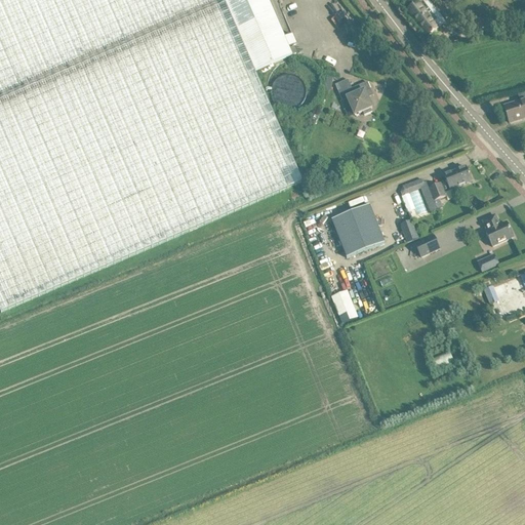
[(285,38),(268,0),(0,0),(0,311),(1,313),(303,183),(255,73),(293,56),(289,47),(296,44),(292,35),(285,38)]
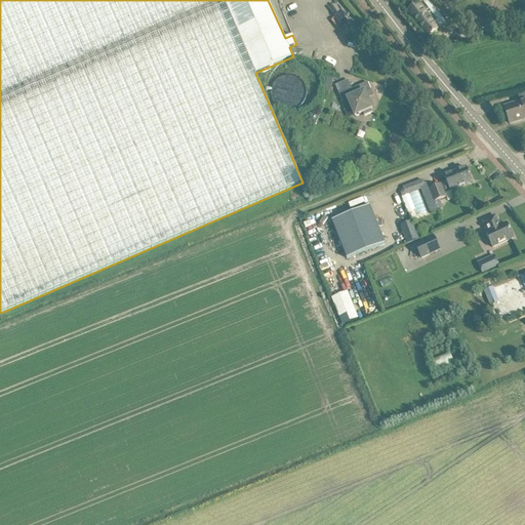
[(438,21),(433,13),(428,16),(417,3),(407,10),(428,37),(436,31),(438,29),(434,24),(438,21)]
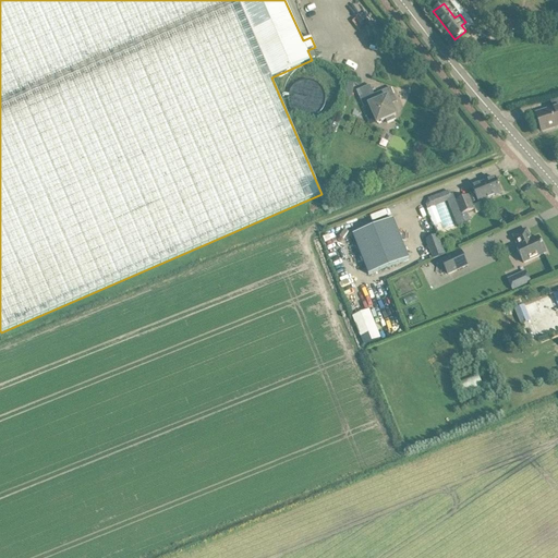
[(518,29),(514,14),(493,20),(496,35),(518,29)]
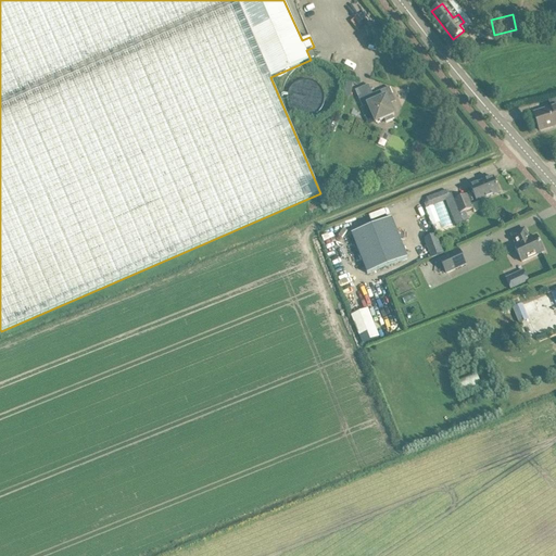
[(346,83),(344,93),(352,95),(354,84),(346,83)]
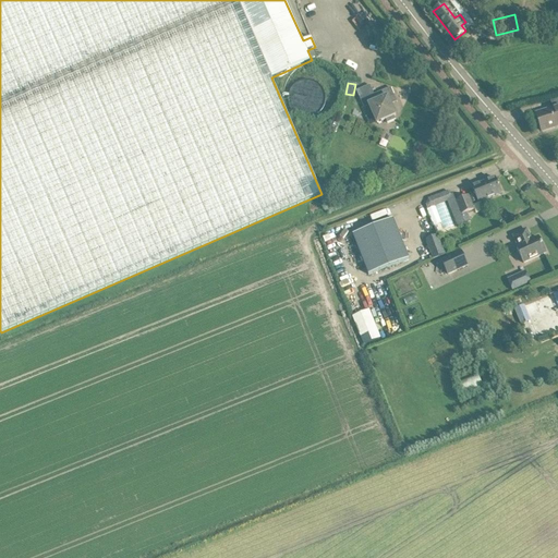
[(396,116),(388,98),(395,96),(390,87),(374,95),(370,85),(356,91),(364,108),(370,106),(373,116),(373,118),(374,120),(376,121),(377,123),(386,120),(387,123),(396,120),(393,116),(396,116)]
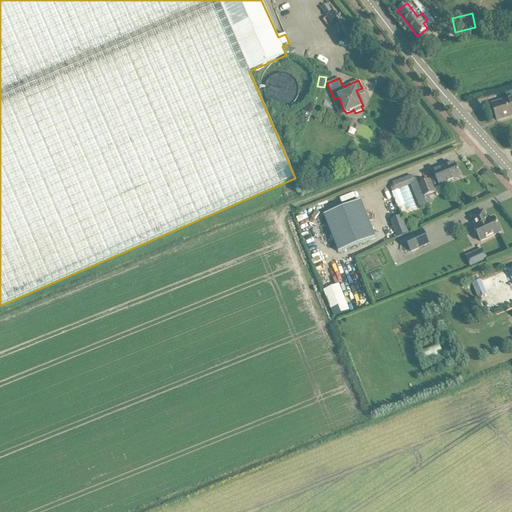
[(511,115),(511,98),(492,105),(497,120),(511,115)]
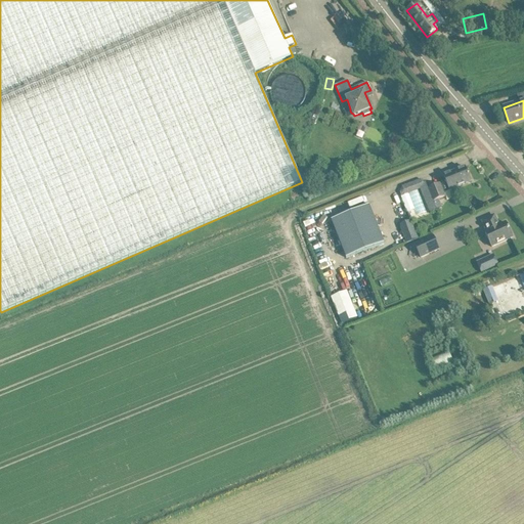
[(471,181),(465,167),(443,176),(449,190),(471,181)]
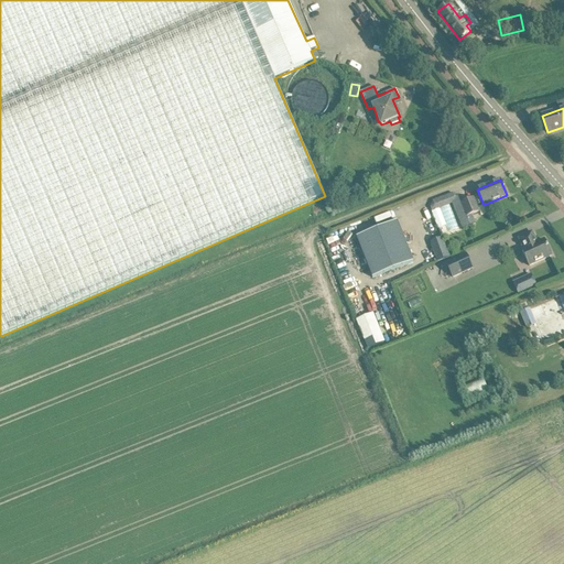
[(479,212),(473,197),(461,203),(466,217),(479,212)]
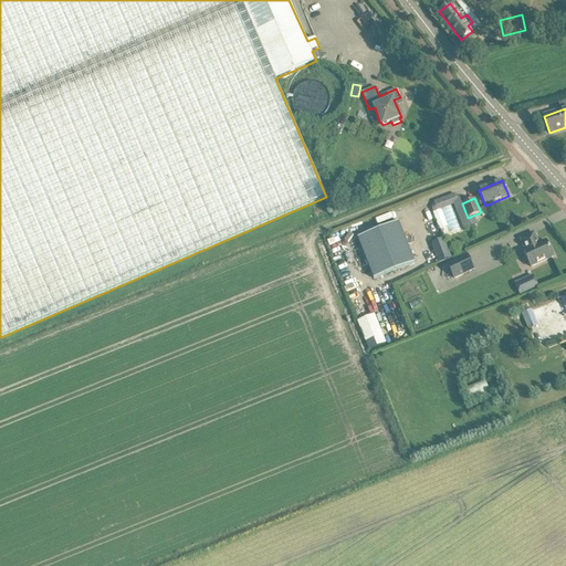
[(374,280),(416,263),(399,222),(358,238),(374,280)]
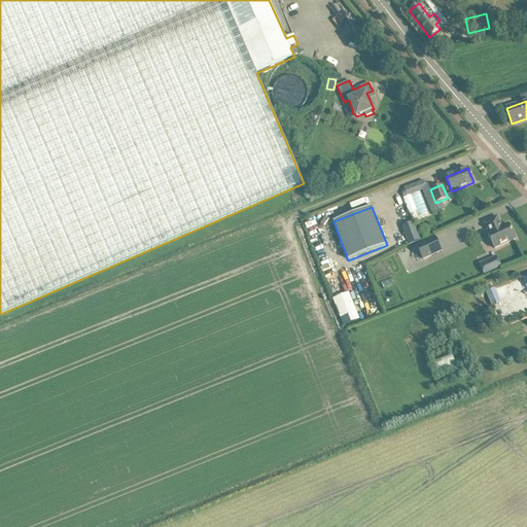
[(516,239),(508,224),(502,227),(497,217),(485,222),(489,233),(488,234),(494,249),(516,239)]
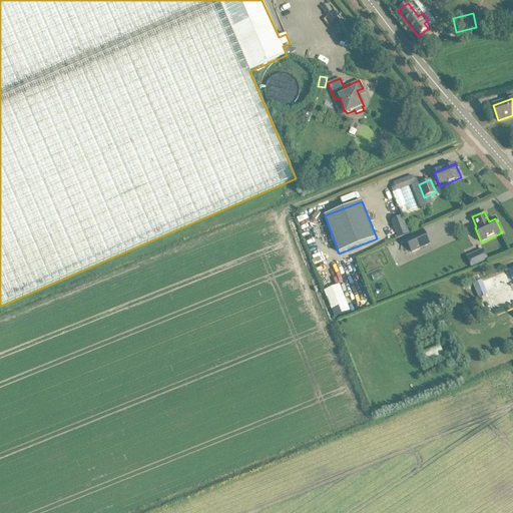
[(407,233),(400,215),(390,219),(397,237),(407,233)]
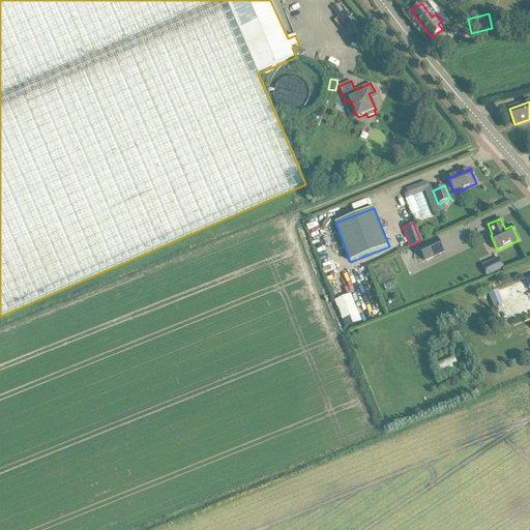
[(438,240),(419,249),(424,262),(444,254),(438,240)]
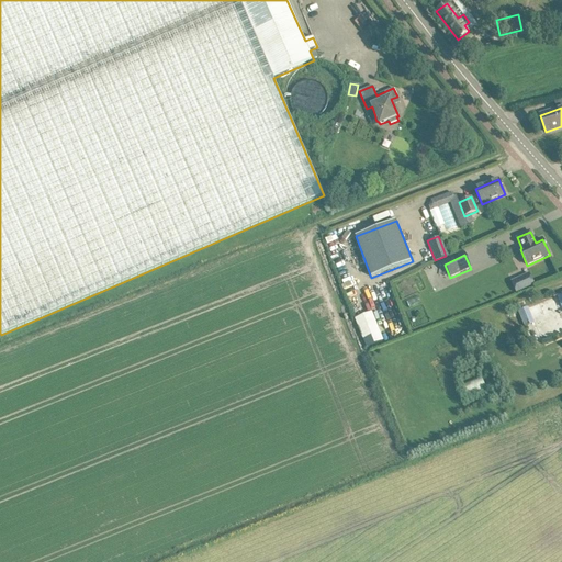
[(525,290),(519,278),(510,281),(516,293),(525,290)]
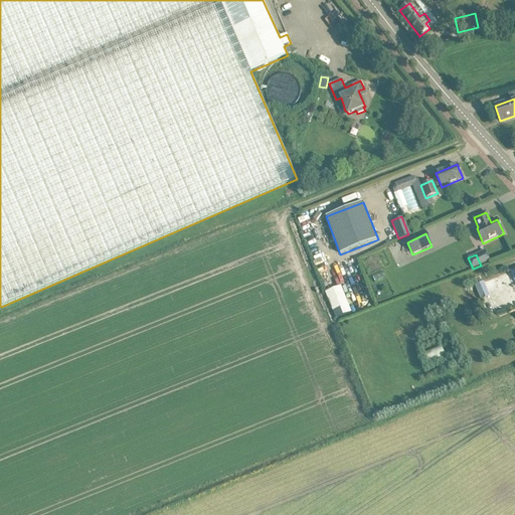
[(514,289),(514,268),(505,273),(513,290),(514,289)]
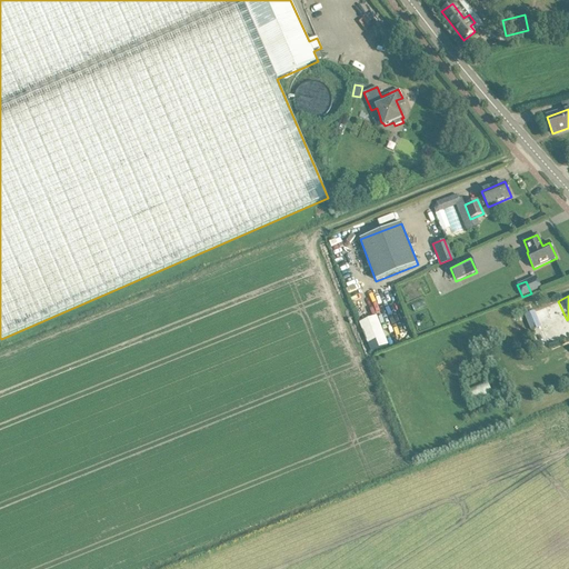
[(531,332),(541,328),(535,312),(523,316),(531,332)]
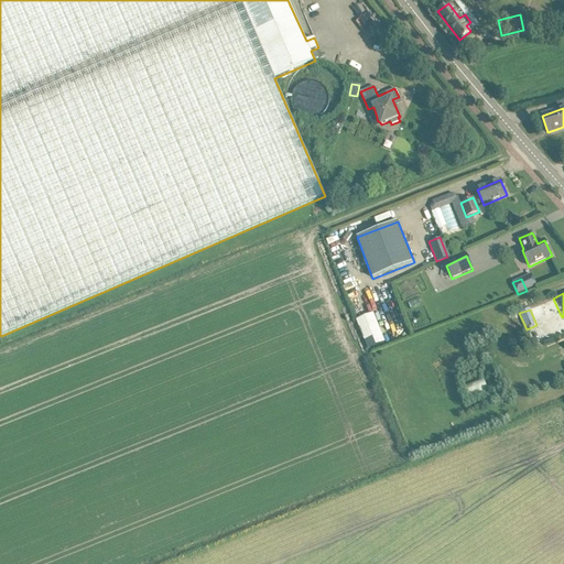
[(370,313),(353,320),(365,349),(381,342),(370,313)]
